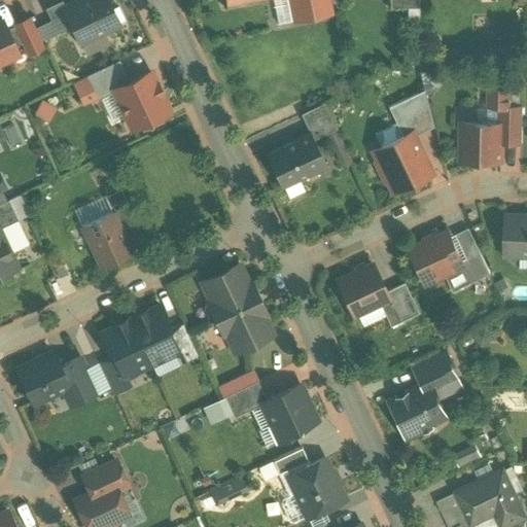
[(106,0),(82,0),(65,8),(72,25),(73,26),(80,42),(118,25),(106,0)]
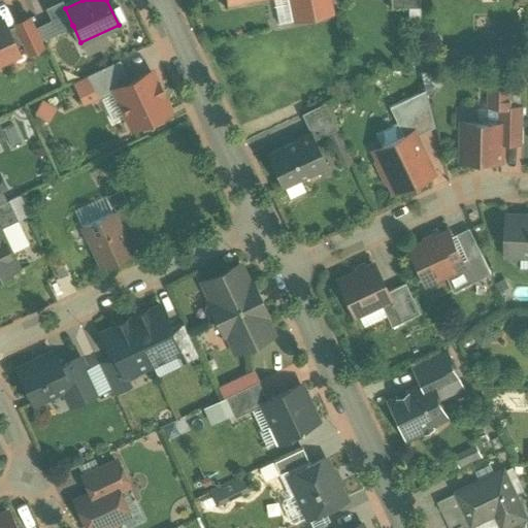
[(291,0),(295,22),(331,13),(328,0),(291,0)]
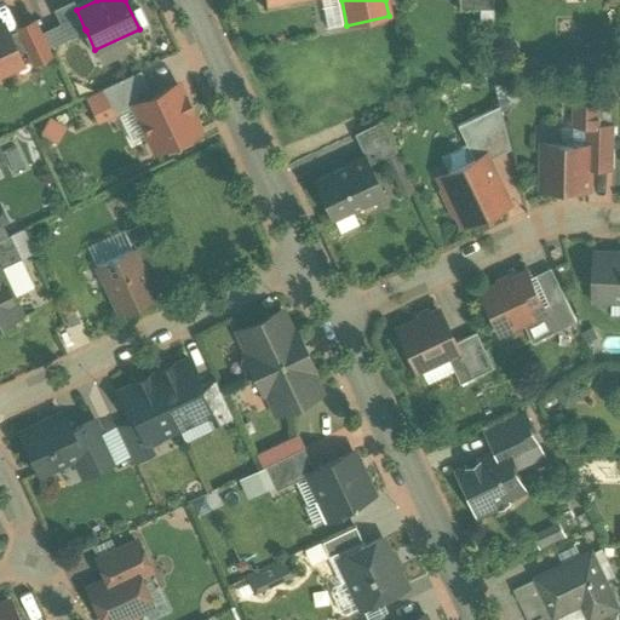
[(494,0),(459,0),(459,10),(494,10),(494,0)]
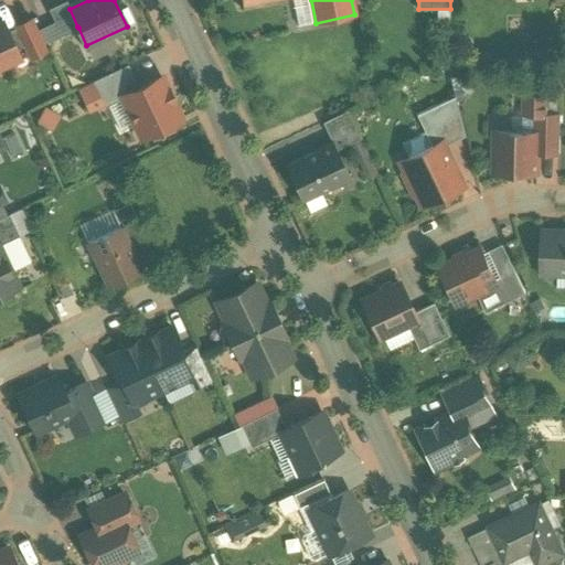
[(33,19),(14,28),(23,46),(29,60),(48,51),(44,43),(39,31),(33,19)]
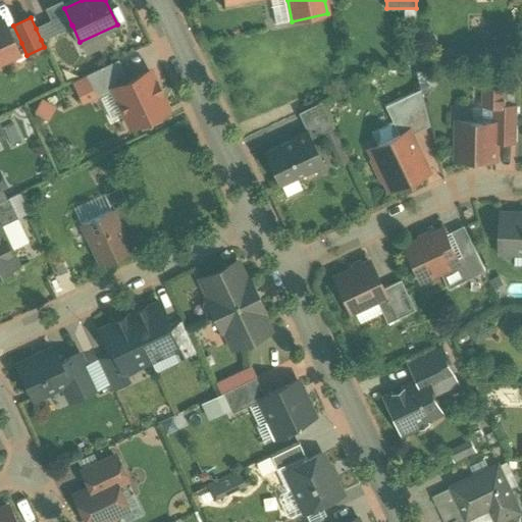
[(52,20),(36,29),(41,40),(72,25),(71,24),(57,31),(52,20)]
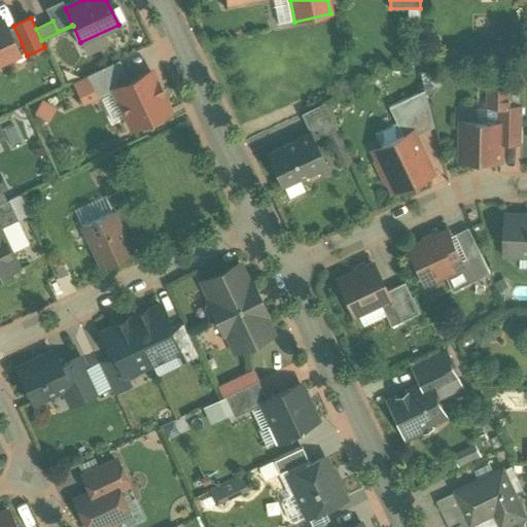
[(2,22),(0,23),(0,63),(3,62),(5,56),(3,53),(22,43),(13,28),(6,31),(2,22)]
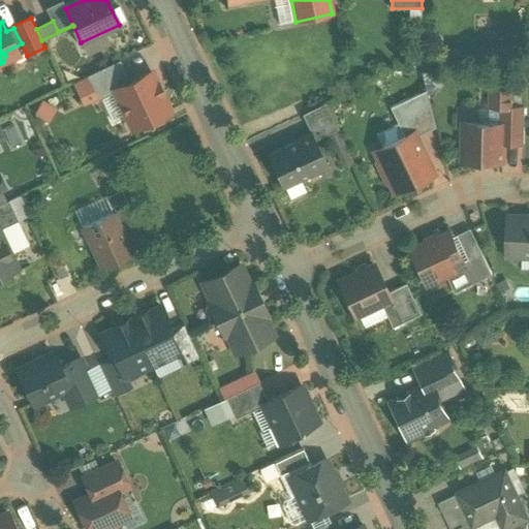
[(120,61),(87,76),(98,100),(119,91),(118,89),(130,83),(120,61)]
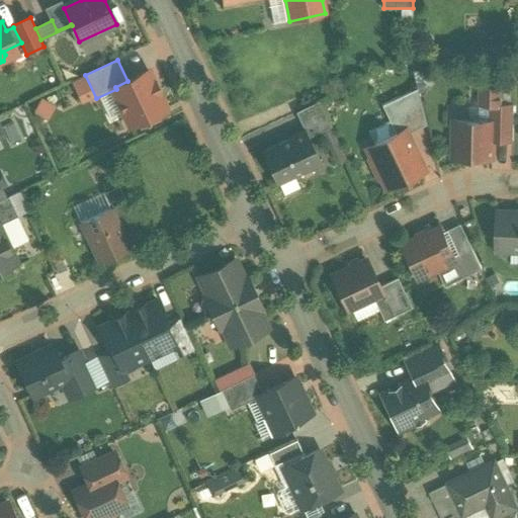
[(127,81),(115,87),(116,89),(124,106),(122,112),(130,126),(166,109),(159,94),(160,93),(155,82),(154,83),(148,71),(127,81)]
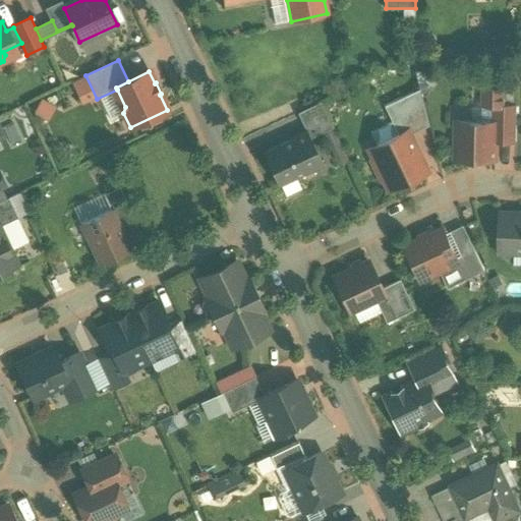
[(505,87),(483,85),(482,107),(493,107),(493,106),(505,106),(505,87)]
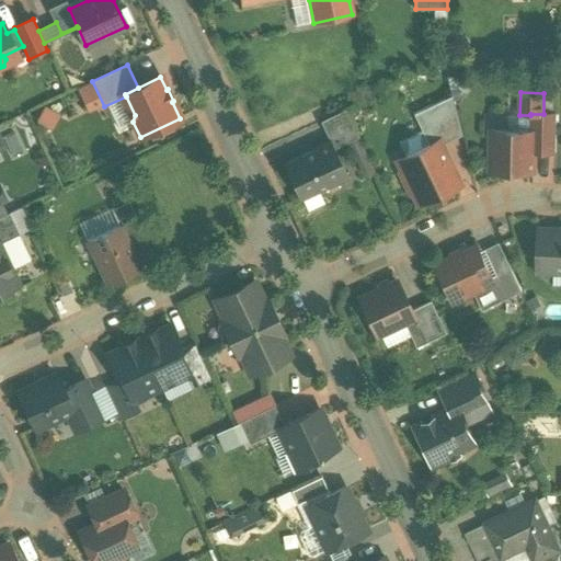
[(451,96),(414,115),(428,146),(437,141),(430,124),(456,112),(451,96)]
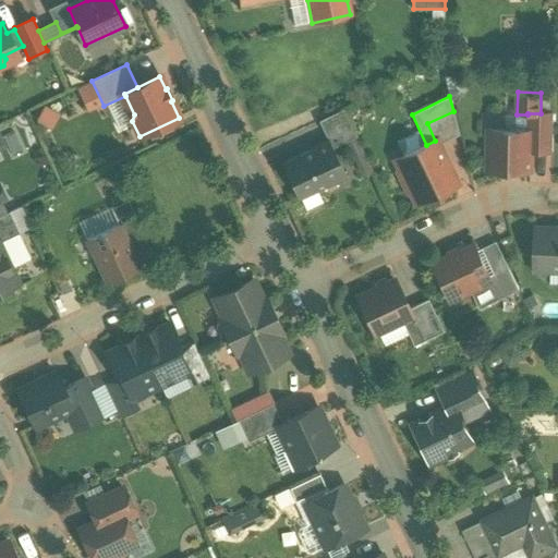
[(37,120),(50,128),(58,113),(45,106),(37,120)]
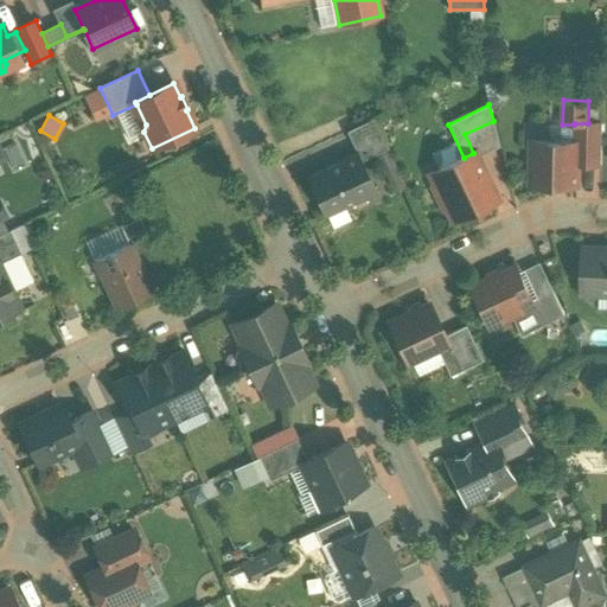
[(374,120),(346,132),(357,153),(358,153),(362,161),(378,153),(387,149),(374,120)]
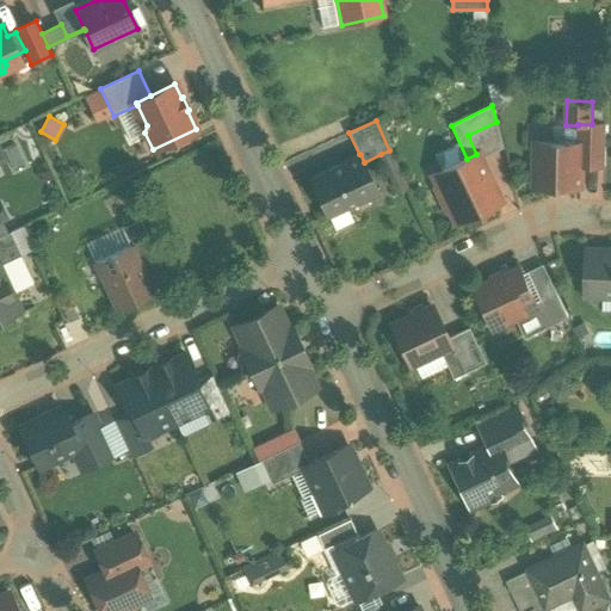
[(592,124),(578,124),(578,125),(578,144),(584,144),(582,167),(605,167),(606,124),(592,124)]
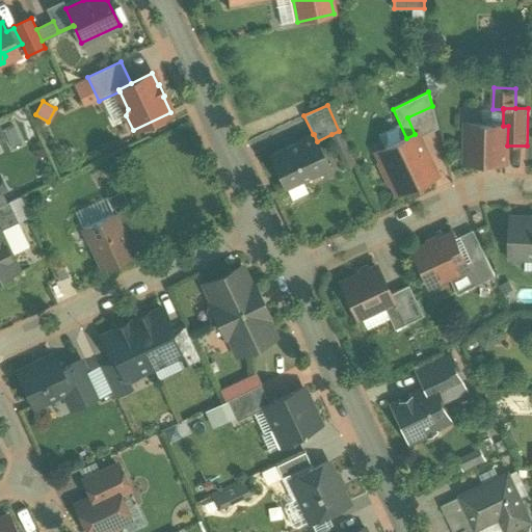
[(493,109),(482,109),(482,125),(503,126),(503,109),(493,109)]
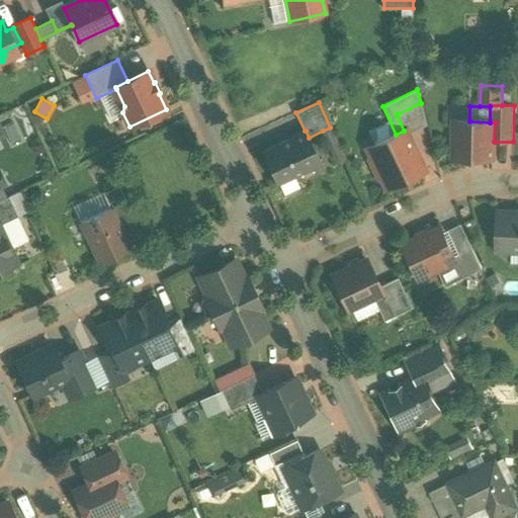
[(469,121),(454,121),(453,158),(494,159),(494,142),(495,122),(490,122),(469,121)]
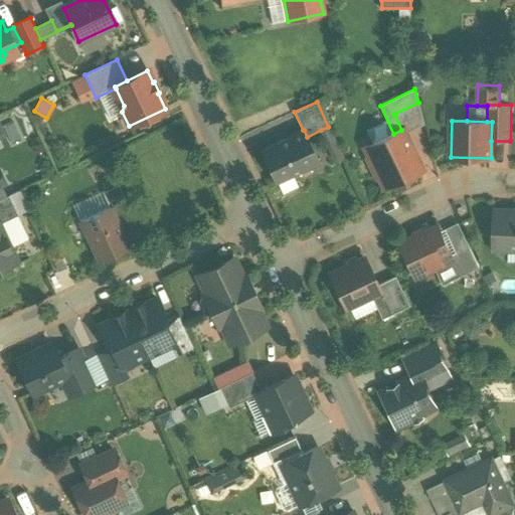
[(344,159),(328,127),(321,130),(336,163),(344,159)]
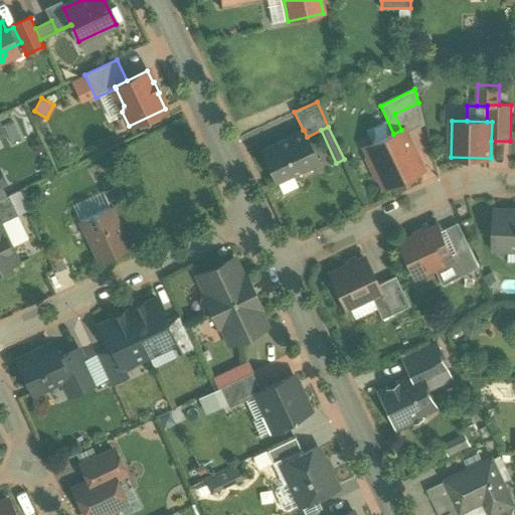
[(303,130),(260,151),(275,183),(278,182),(292,175),(319,163),(307,137),(304,130),(303,130)]
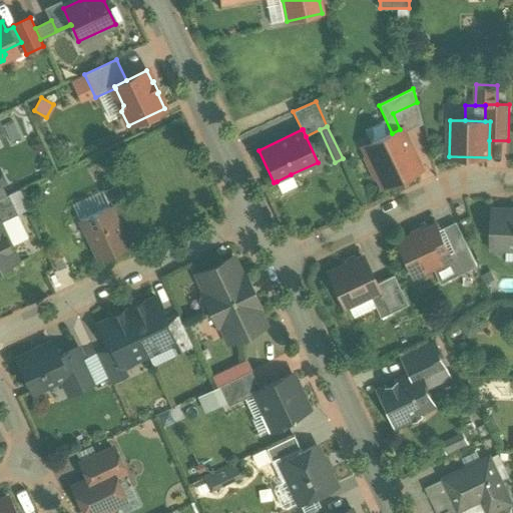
[(392,133),(371,143),(376,153),(367,157),(376,178),(379,177),(383,187),(419,169),(400,129),(392,133)]
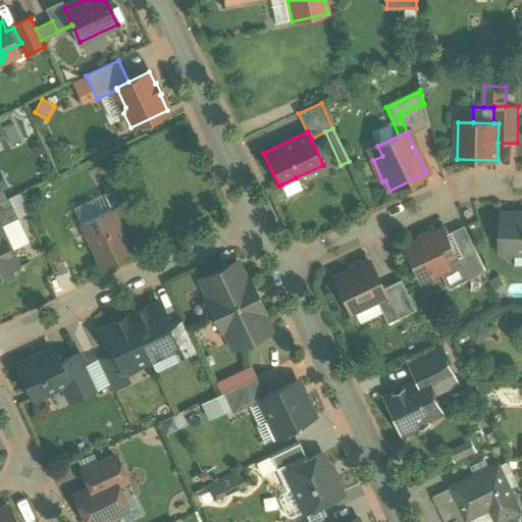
[(296,177),(281,185),(286,196),(301,189),(296,177)]
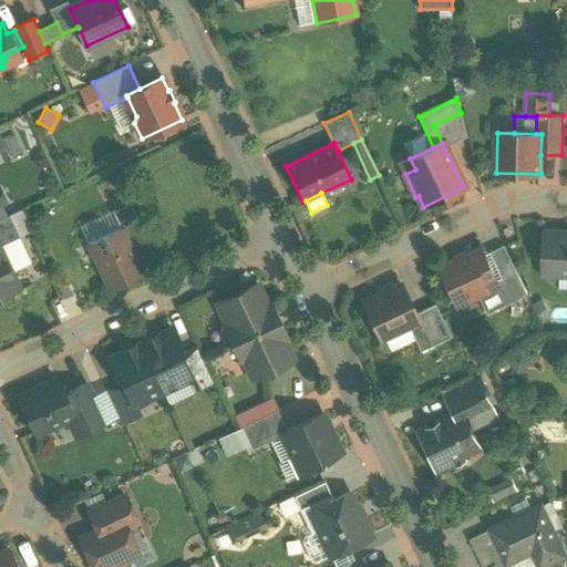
[(130,204),(113,212),(121,228),(122,227),(131,247),(147,239),(130,204)]
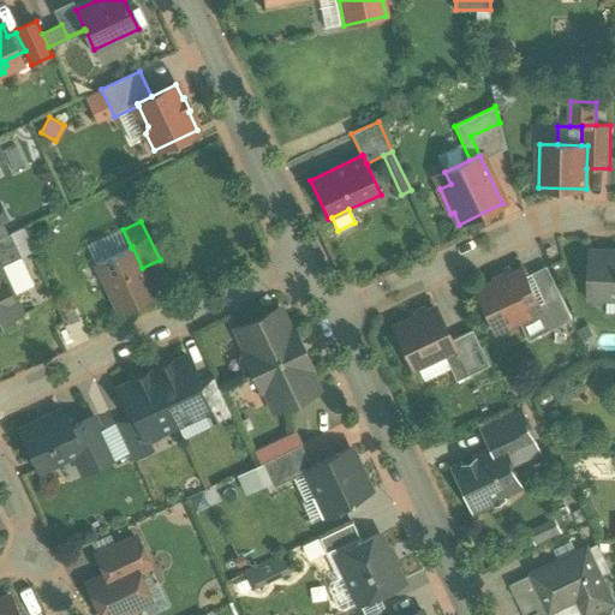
[(10,234),(0,238),(0,267),(21,257),(10,234)]
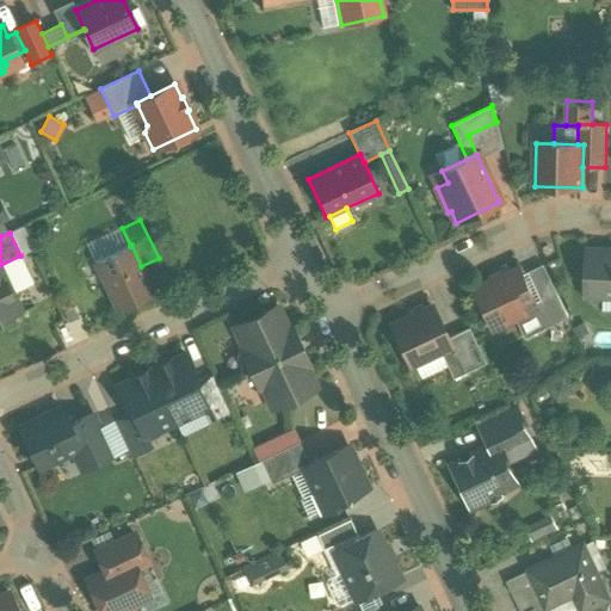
[(130,246),(94,263),(117,310),(153,292),(141,266),(131,245),(130,246)]
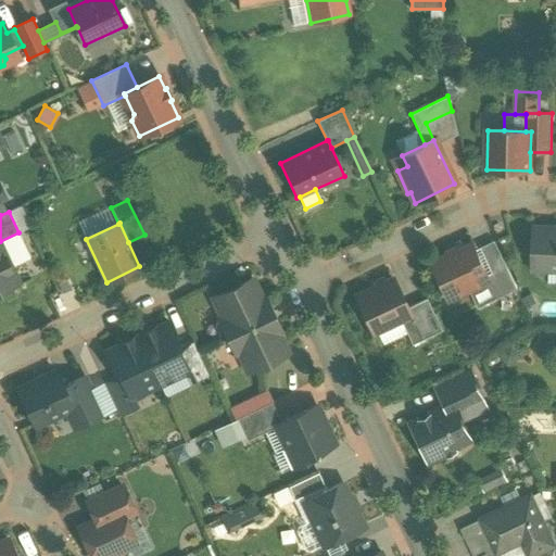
[(552,229),(535,229),(534,268),(555,268),(555,227),(554,228),(552,229)]
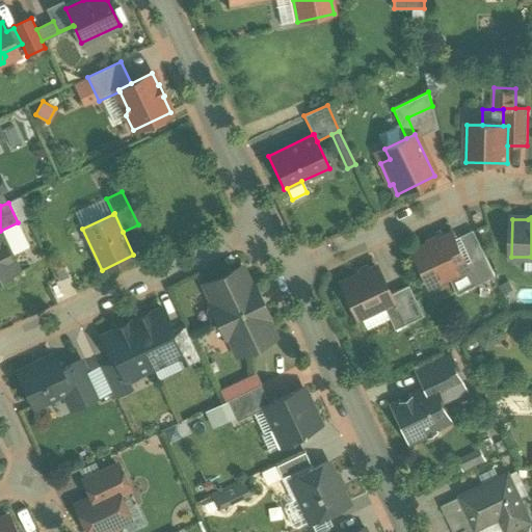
[(487,261),(474,232),(455,239),(468,265),(470,269),(474,267),(487,261)]
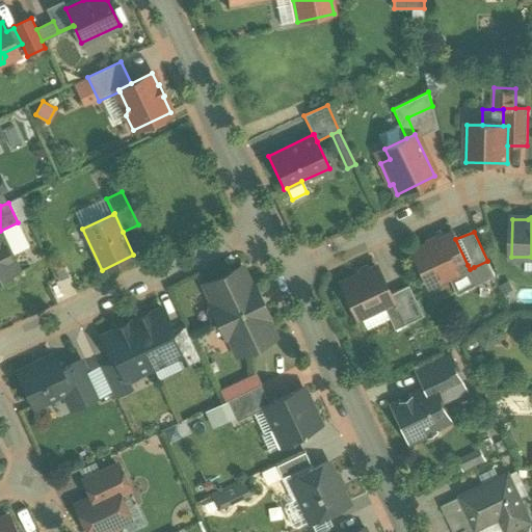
[(452,233),(410,251),(428,289),(449,278),(451,273),(468,265),(455,239),(452,233)]
